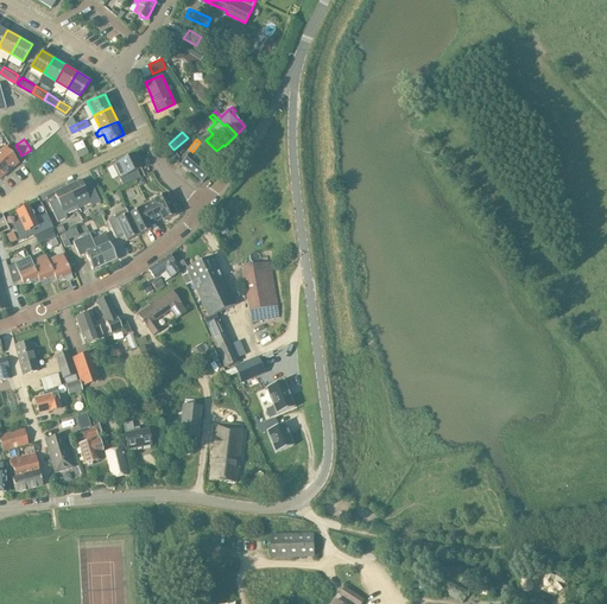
[(19,160),(6,145),(0,148),(0,156),(10,169),(19,160)]
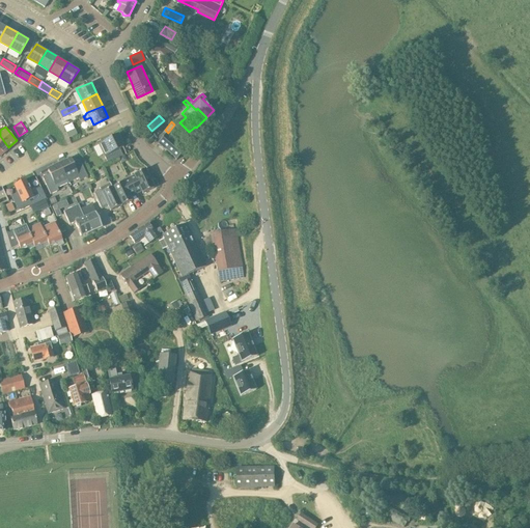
[(177,158),(186,148),(174,139),(179,134),(172,128),(168,133),(166,132),(159,141),(177,158)]
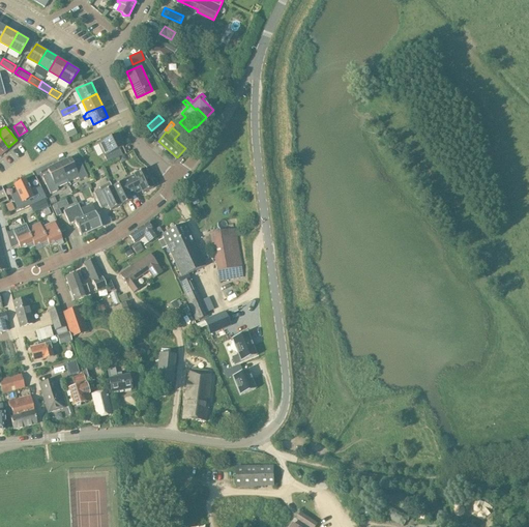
[(122,142),(118,133),(99,142),(108,160),(123,153),(119,144),(122,142)]
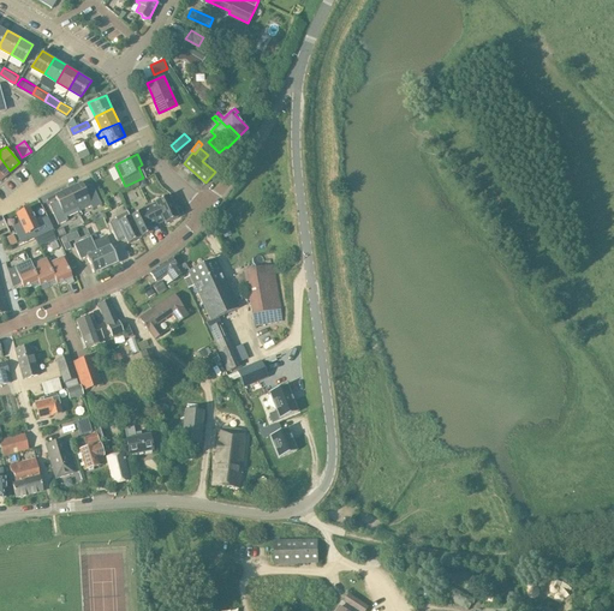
[(0,177),(1,178),(10,171),(0,157),(0,177)]
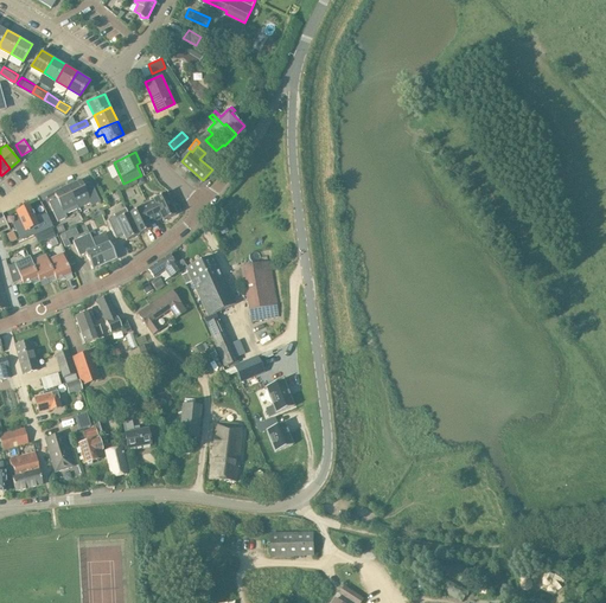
[(68,185),(78,206),(90,200),(91,204),(101,199),(91,179),(83,184),(81,179),(68,185)]
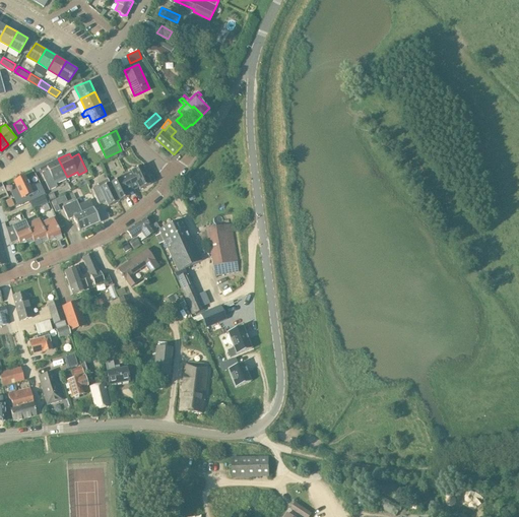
[(57,182),(67,177),(58,158),(48,164),(49,168),(42,171),(50,188),(58,184),(57,182)]
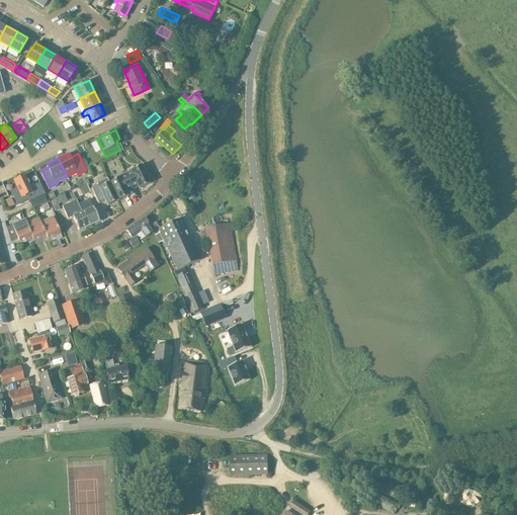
[(132,169),(125,172),(133,186),(139,184),(140,186),(151,181),(148,175),(150,174),(147,167),(145,168),(142,163),(132,168),(132,169)]
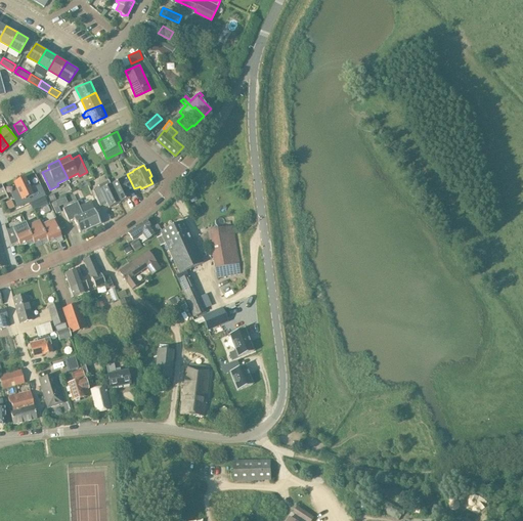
[(134,188),(127,174),(121,176),(122,178),(112,182),(120,201),(131,196),(129,191),(134,188)]
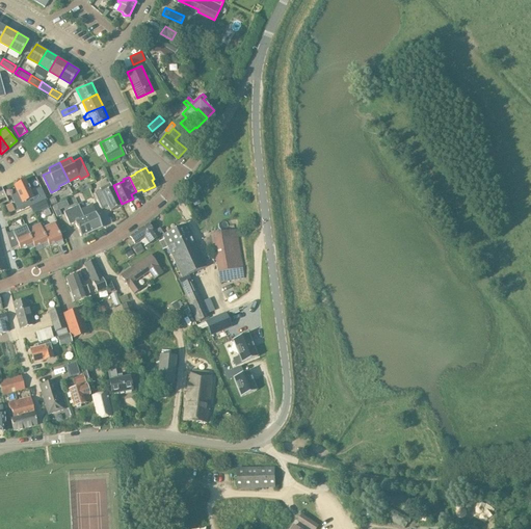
[(15,184),(19,191),(12,194),(19,208),(30,203),(28,199),(34,195),(31,189),(33,189),(30,182),(28,183),(26,178),(15,184)]
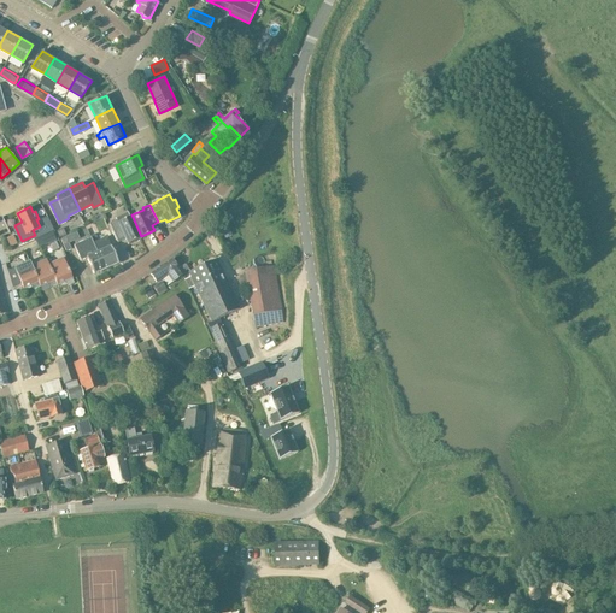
[(118,217),(110,220),(118,239),(125,235),(129,242),(141,236),(132,214),(129,210),(117,214),(118,217)]
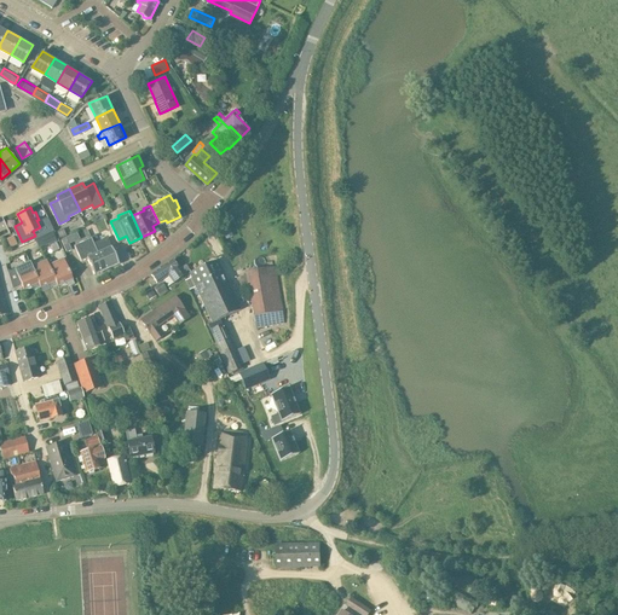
[(226,215),(219,218),(226,236),(234,233),(226,215)]
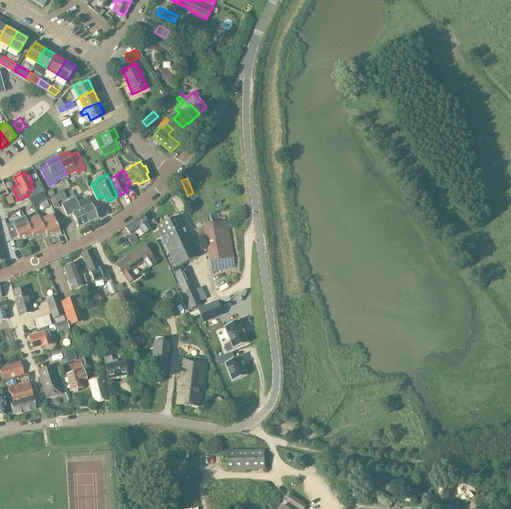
[(44,191),(31,197),(33,203),(47,197),(44,191)]
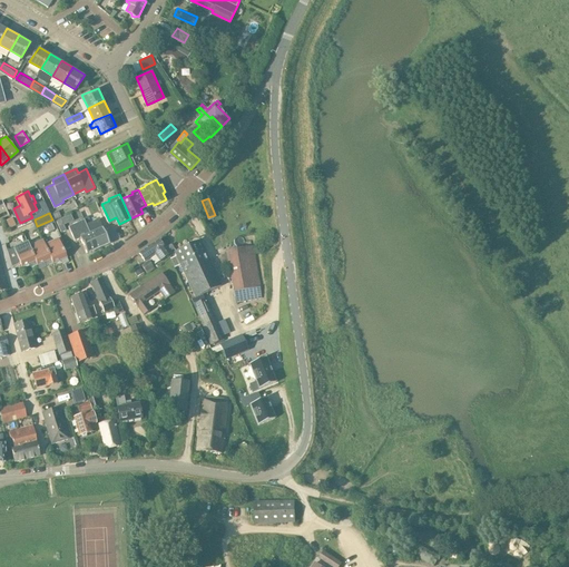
[(61,217),(57,218),(62,231),(67,228),(65,223),(61,217)]
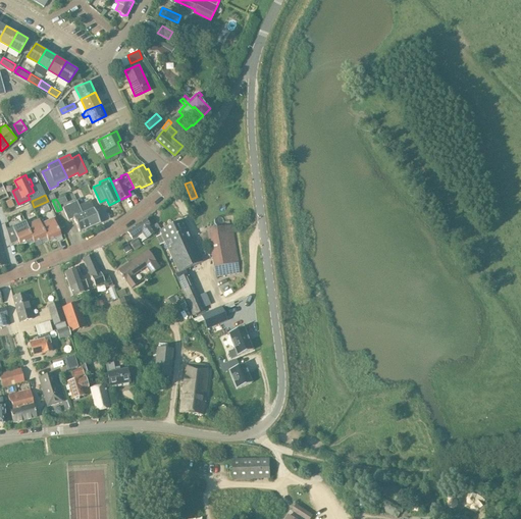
[(77,199),(63,205),(69,218),(70,218),(74,216),(81,230),(91,225),(81,203),(80,204),(77,199)]
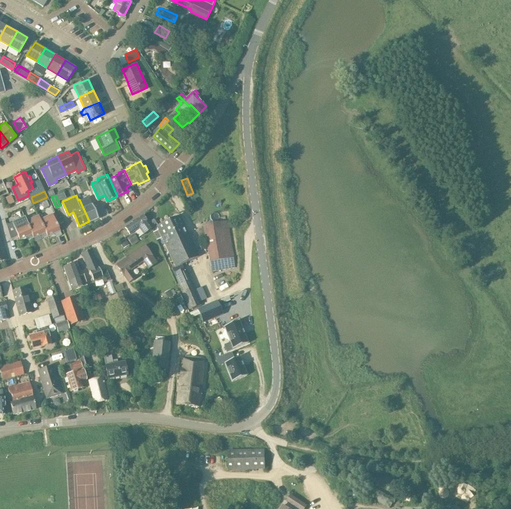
[(89,195),(79,199),(89,221),(99,217),(89,195)]
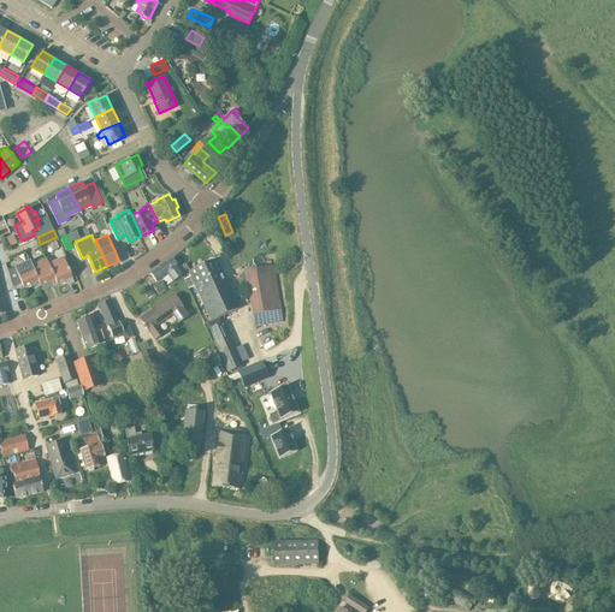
[(64,255),(49,262),(58,281),(69,277),(71,281),(75,280),(64,255)]
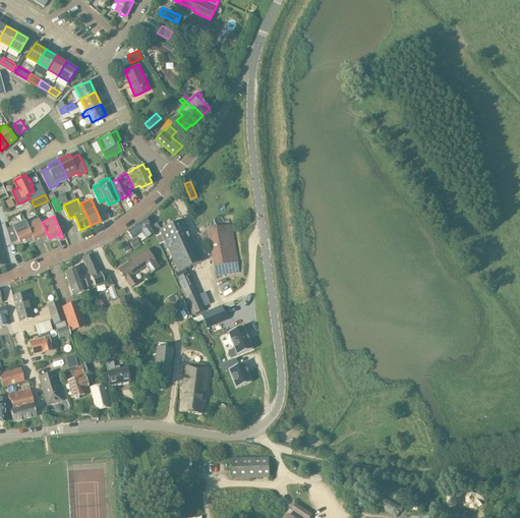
[(27,223),(35,240),(44,236),(46,240),(49,238),(42,222),(40,218),(27,223)]
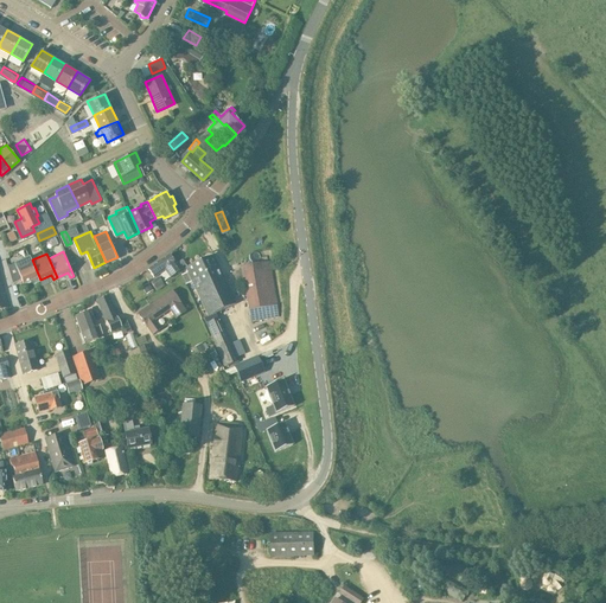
[(154,275),(165,268),(168,273),(168,274),(170,276),(184,265),(183,264),(186,262),(183,258),(177,263),(170,254),(150,268),(154,275)]
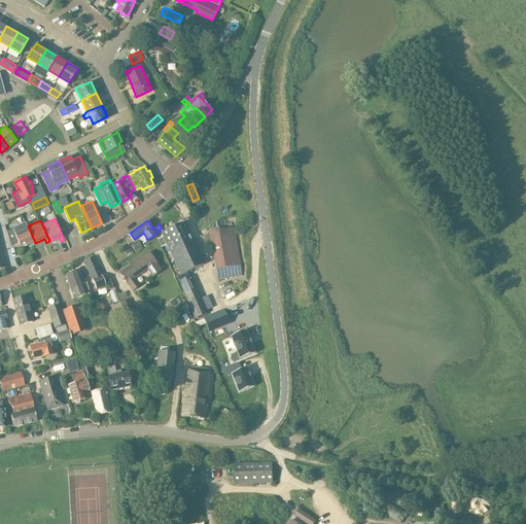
[(177,275),(180,280),(189,275),(187,270),(206,262),(186,220),(162,231),(164,235),(159,237),(163,245),(168,243),(181,273),(177,275)]
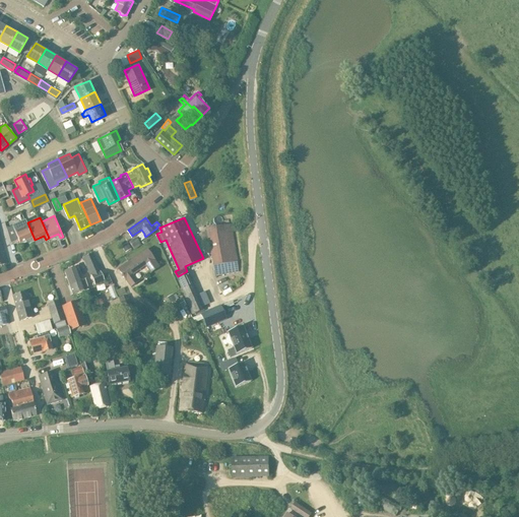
[(29,237),(31,241),(35,240),(27,222),(25,218),(7,227),(11,240),(18,237),(20,241),(29,237)]
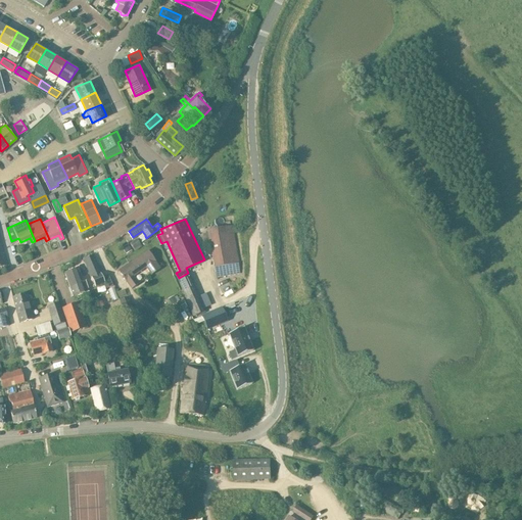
[(217,275),(241,271),(233,224),(208,228),(217,275)]
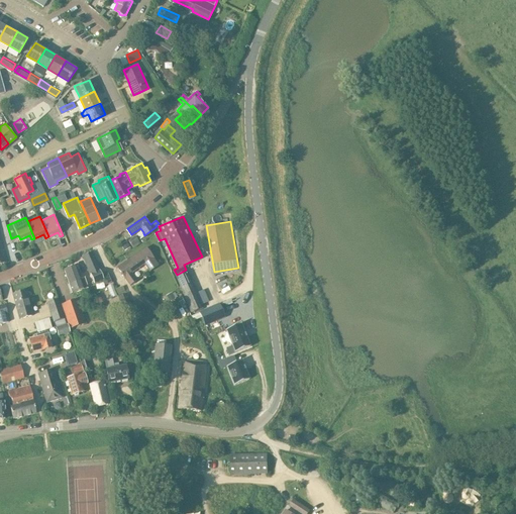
[(139,239),(135,234),(129,239),(132,243),(139,239)]
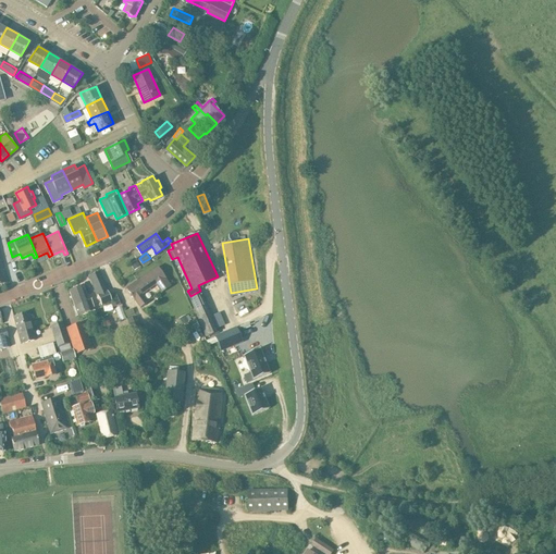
[(137,258),(132,261),(135,267),(140,263),(137,258)]
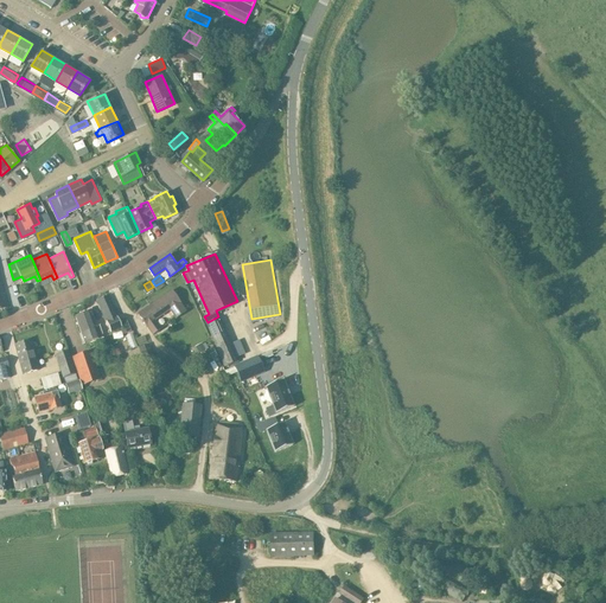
[(172,288),(163,295),(139,312),(144,318),(142,319),(144,320),(145,320),(153,332),(161,326),(155,318),(171,307),(177,315),(186,308),(172,288)]
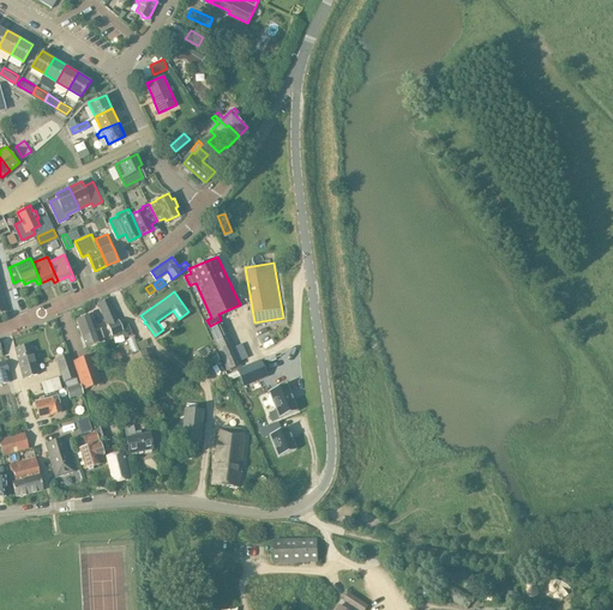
[(110,296),(98,301),(113,334),(124,330),(126,334),(133,332),(127,320),(121,322),(110,296)]
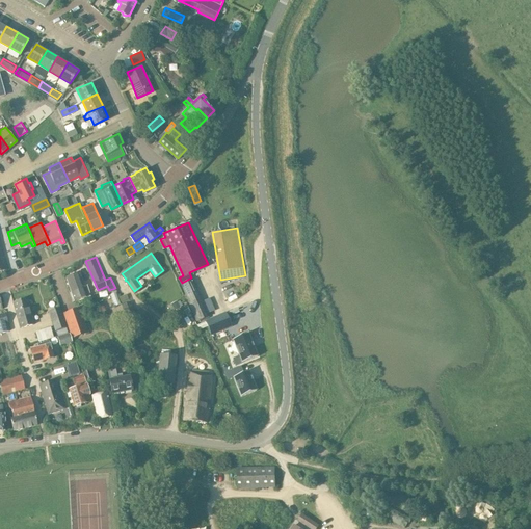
[(79,271),(67,276),(72,290),(70,291),(73,299),(80,297),(87,295),(89,294),(86,286),(84,287),(79,271)]
